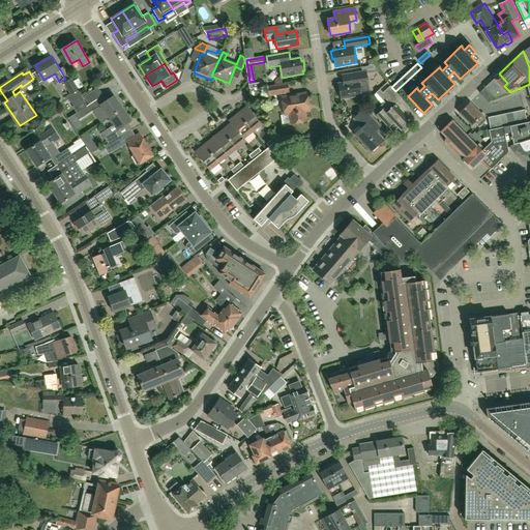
[(365,71),(342,75),(343,83),(339,84),(341,98),(367,94),(369,91),(365,71)]
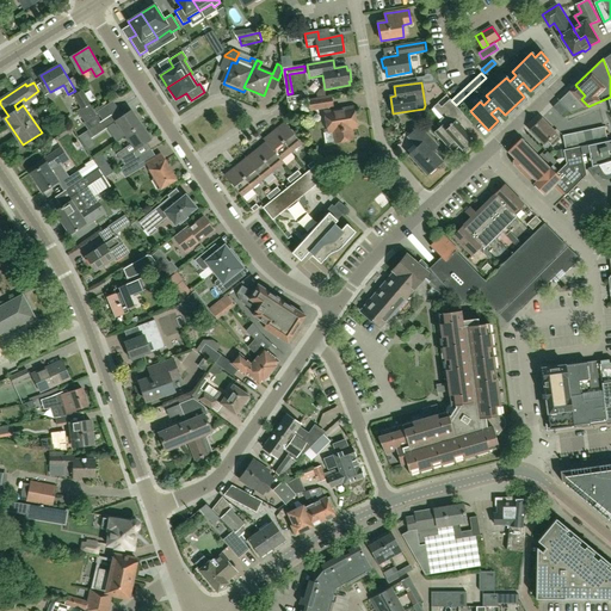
[(585,96),(575,85),(559,102),(571,113),(588,106),(581,99),(585,96)]
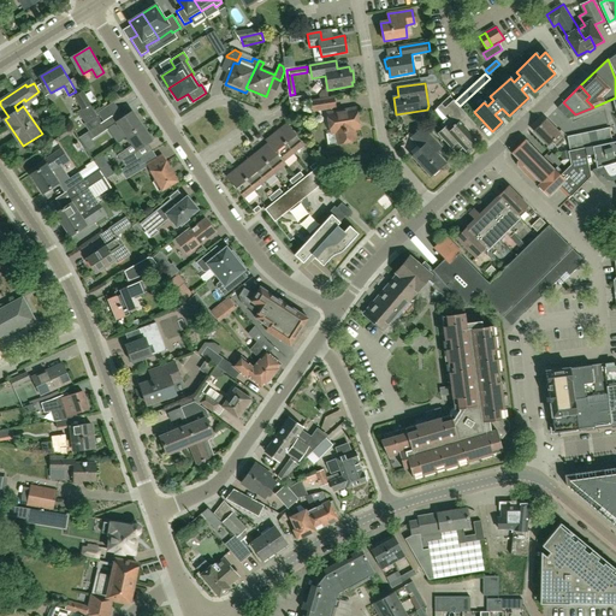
[(90,105),(93,104),(87,94),(84,90),(75,95),(83,110),(90,105)]
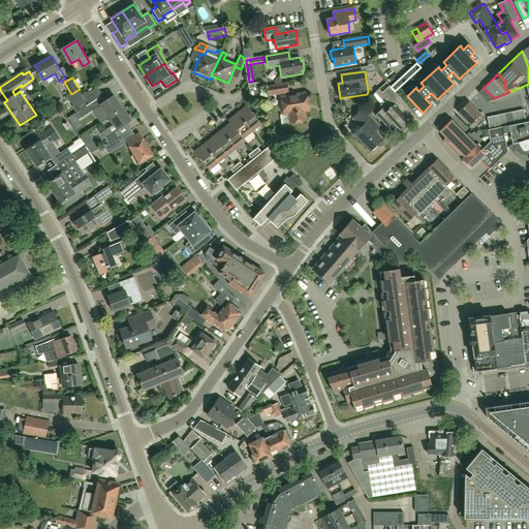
[(287,83),(267,86),(268,96),(288,93),(287,83)]
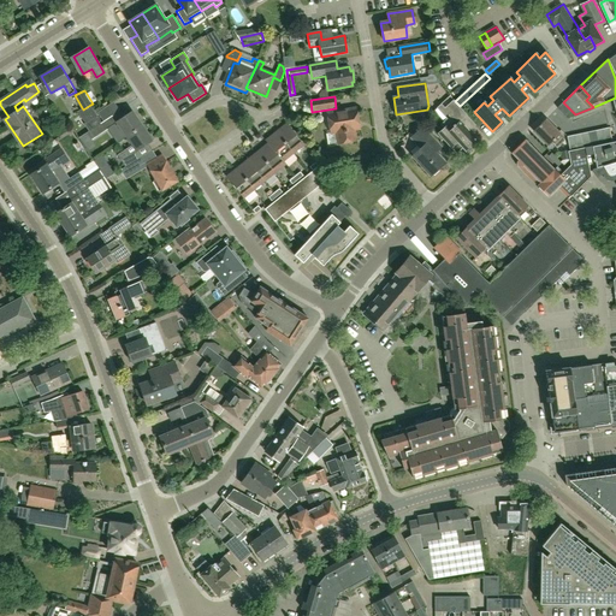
[(477,141),(469,131),(460,122),(467,116),(454,100),(445,108),(451,114),(440,125),(443,128),(437,134),(456,154),(462,149),(467,154),(473,149),(471,147),(477,141)]
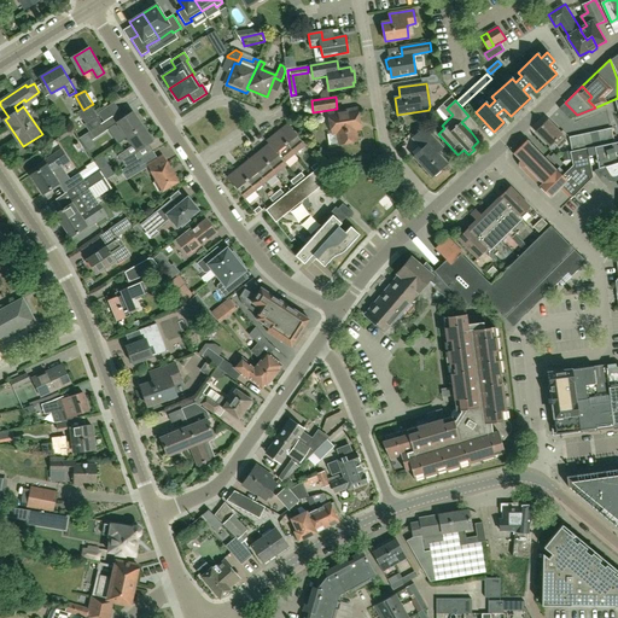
[(104,122),(120,111),(114,103),(108,106),(106,105),(97,111),(104,122)]
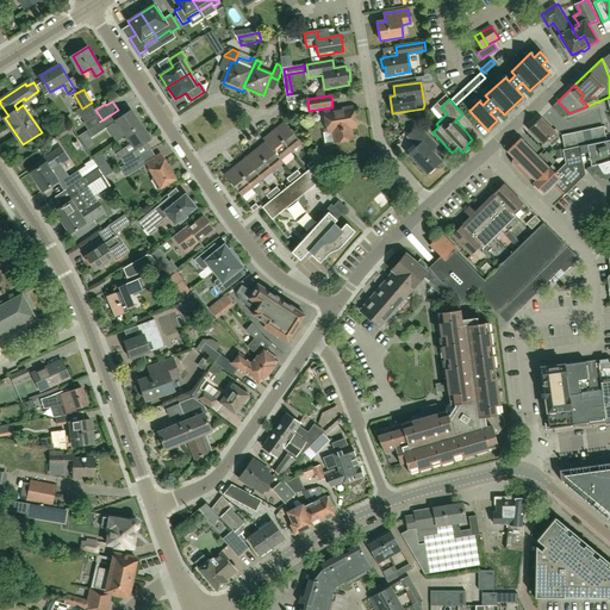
[(567,111),(558,101),(552,106),(561,116),(567,111)]
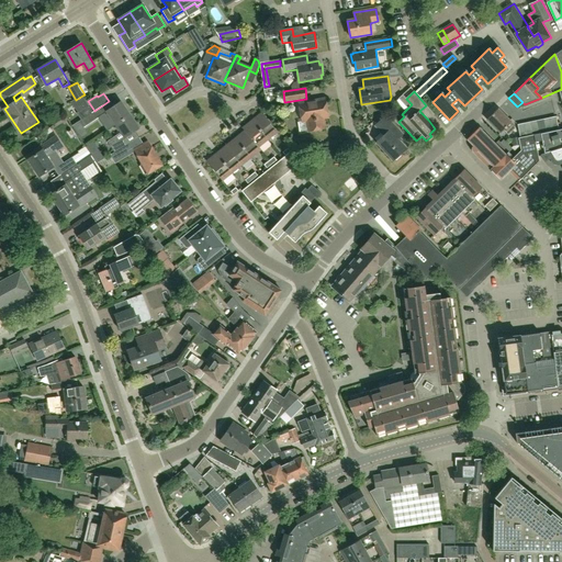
[(89,105),(82,96),(76,100),(71,102),(78,113),(87,107),(89,105)]
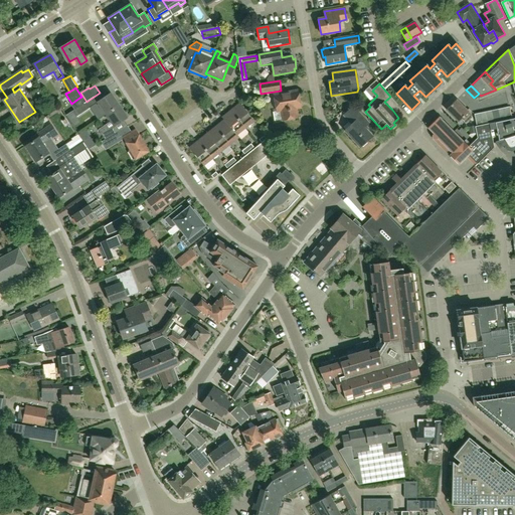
[(296,109),(301,108),(298,91),(275,95),(278,112),(281,111),(283,121),(298,118),(296,109)]
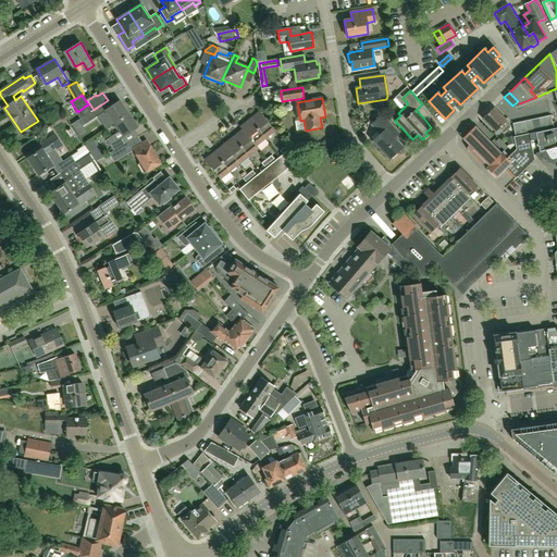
[(110,115),(115,123),(131,113),(122,100),(107,110),(99,115),(102,120),(110,115)]
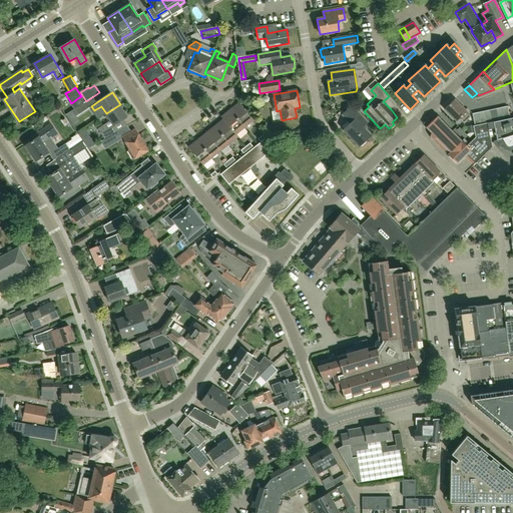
[(466,111),(454,99),(444,109),(456,121),(460,118),(464,123),(470,117),(465,113),(466,111)]
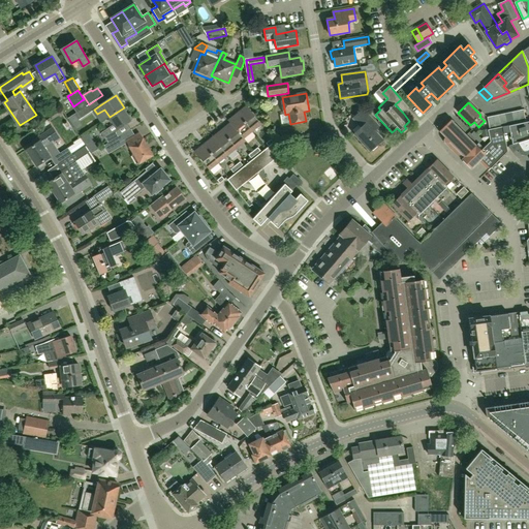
[(239,114),(253,132),(262,125),(247,106),(239,114)]
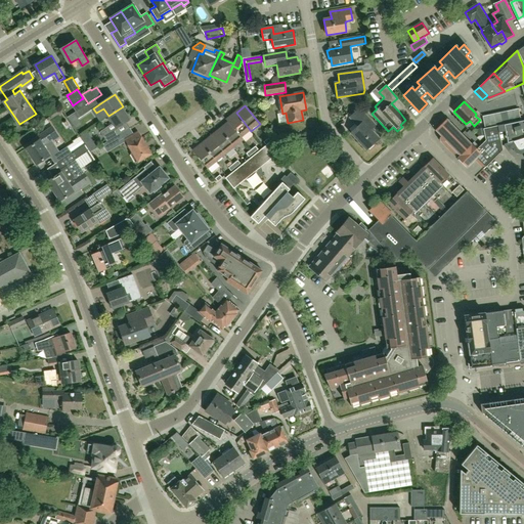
[(78,120),(88,113),(84,106),(74,114),(78,120)]
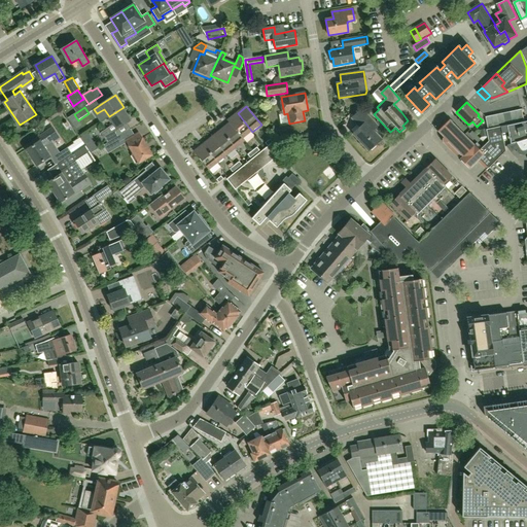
[(118,129),(127,124),(132,120),(124,107),(109,116),(114,125),(102,133),(108,143),(119,137),(121,135),(118,129)]
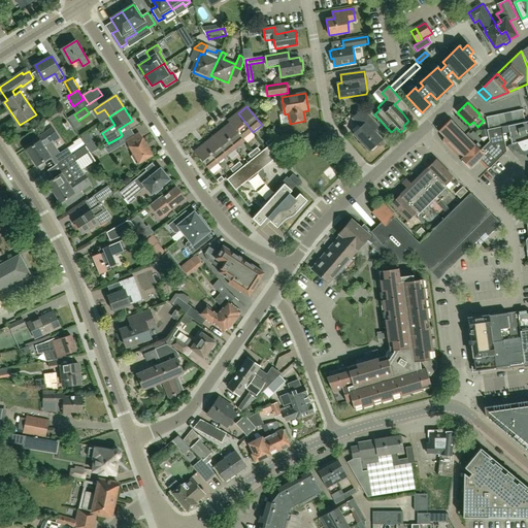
[(372,128),(376,124),(363,109),(354,118),(362,127),(355,134),(370,151),(383,139),(372,128)]
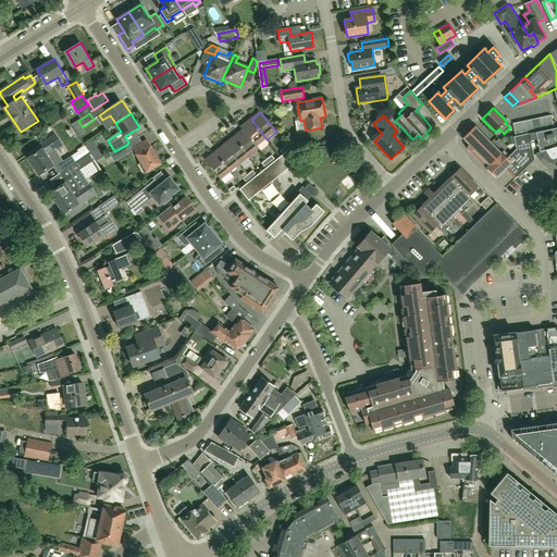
[(544,116),(547,130),(554,128),(551,115),(544,116)]
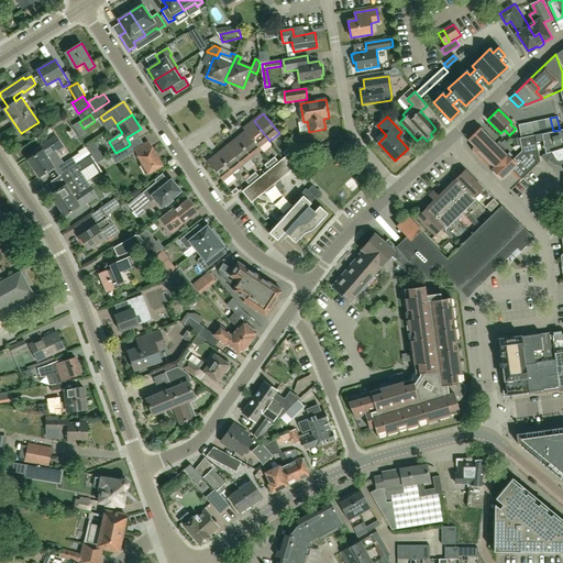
[(553,131),(550,118),(543,120),(547,132),(553,131)]
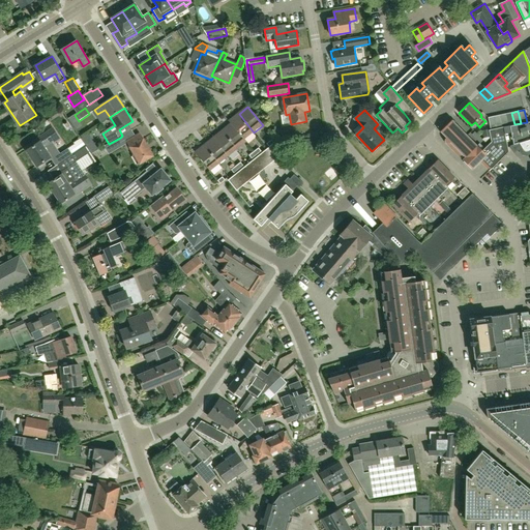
[(506,114),(508,126),(514,124),(511,113),(506,114)]
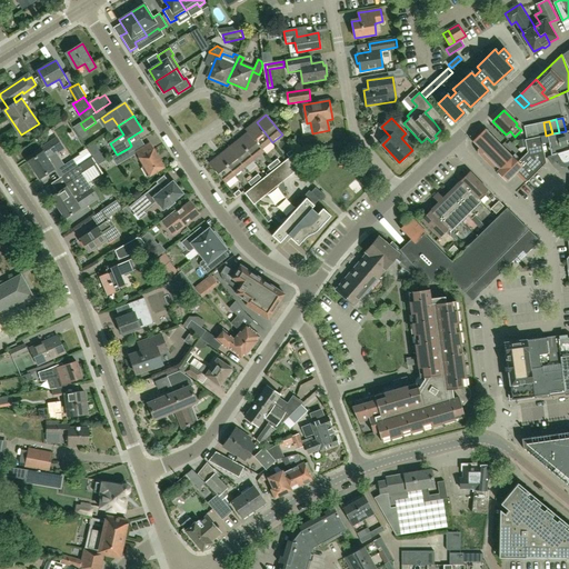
[(247,130),(265,152),(266,152),(263,150),(272,142),(257,122),(247,130)]
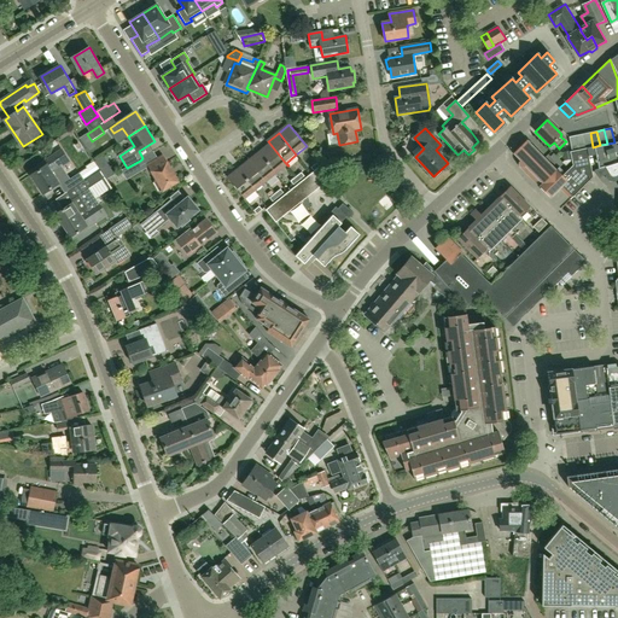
[(593,147),(590,133),(583,134),(586,149),(587,149),(593,147)]
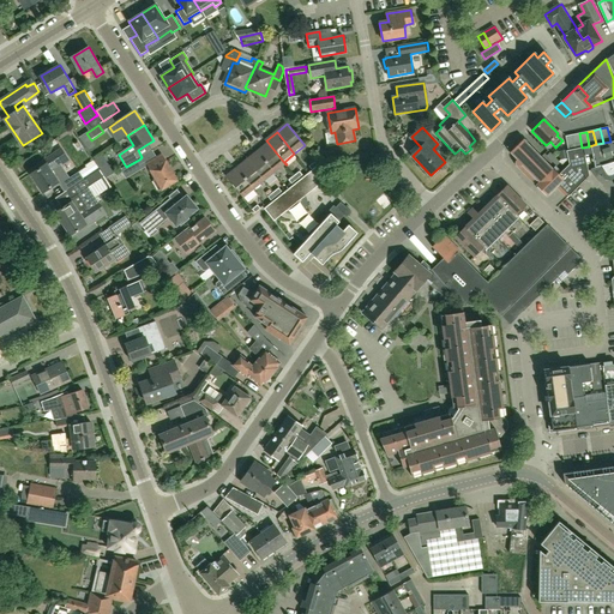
[(579,133),(572,134),(575,149),(582,148),(579,133)]
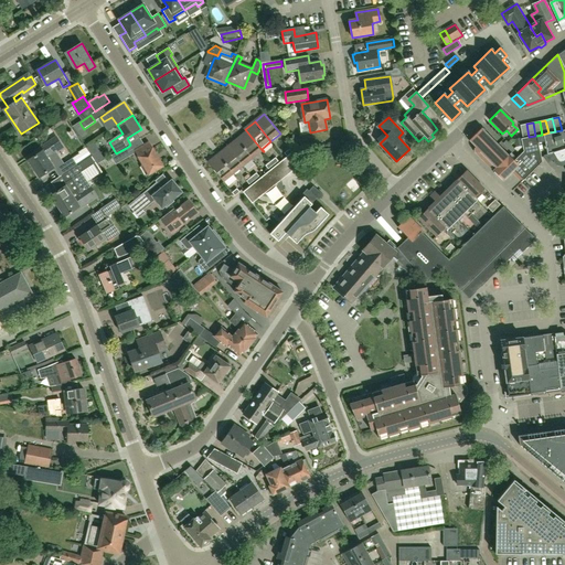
[(523,138),(529,137),(526,124),(520,125),(523,138)]
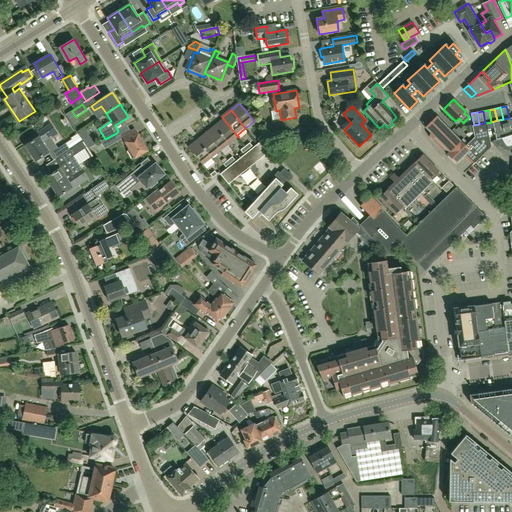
[(446,154),(445,154),(455,164),(465,154),(474,163),(472,165),(472,166),(491,147),(488,129),(486,123),(485,123),(479,124),(474,125),(472,126),(474,137),(465,146),(461,141),(460,141),(436,117),(437,116),(436,116),(424,127),(425,128),(426,127),(431,133),(430,134),(429,135),(429,136),(430,137),(430,138),(431,139),(432,139),(433,139),(434,139),(434,138),(437,141),(435,143),(446,154)]
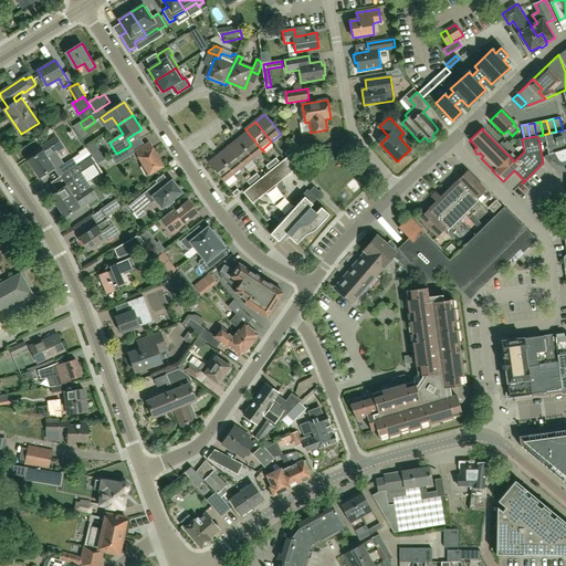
[(238,139),(254,159),(263,152),(245,129),(247,132),(238,139)]
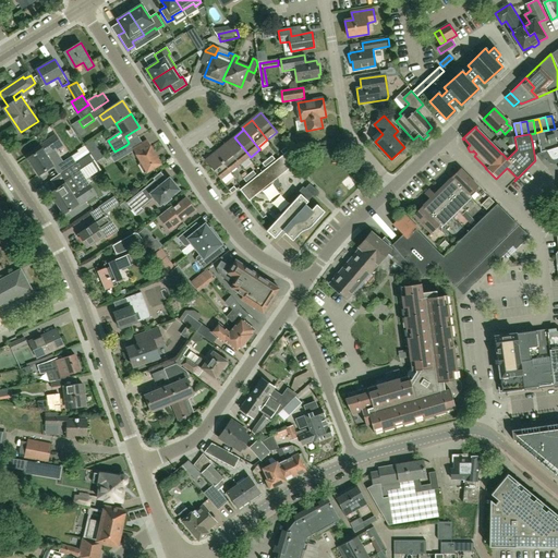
[(557,128),(555,129),(548,130),(542,131),(535,133),(530,134),(532,141),(538,140),(541,153),(557,147),(557,128)]
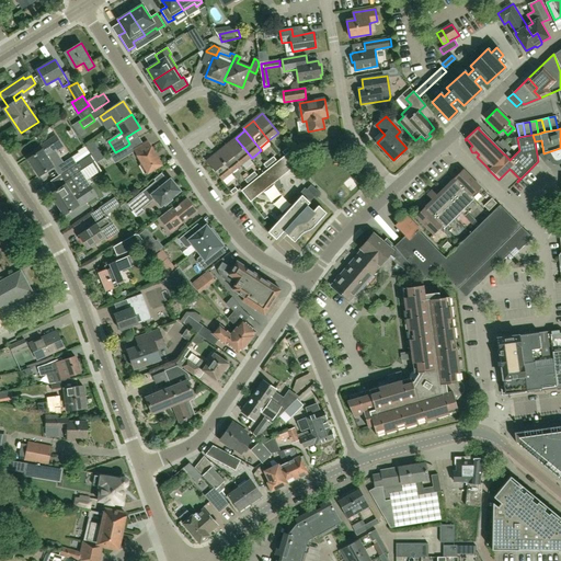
[(47,158),(63,147),(55,136),(38,148),(41,150),(27,160),(38,175),(53,165),(47,158)]
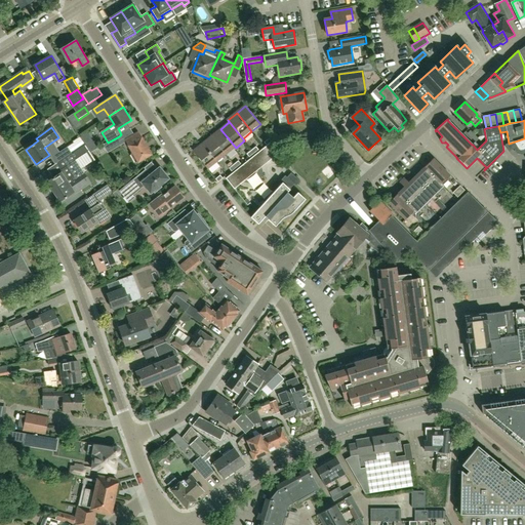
[(211,136),(227,155),(236,148),(220,129),(211,136)]
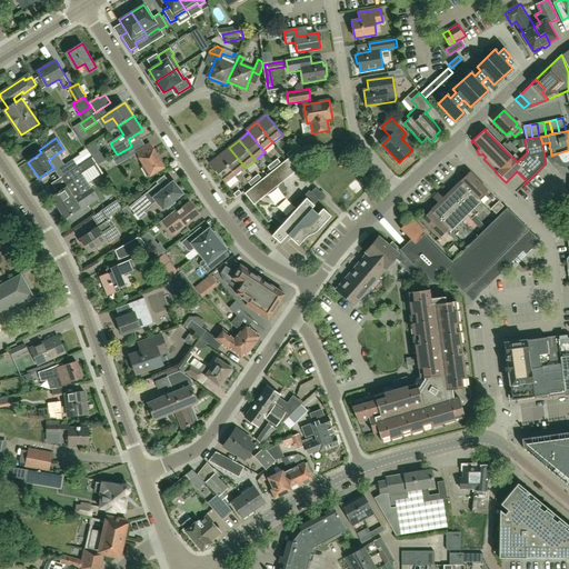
[(150,143),(146,147),(137,151),(146,165),(142,167),(149,177),(165,167),(150,142),(150,143)]
